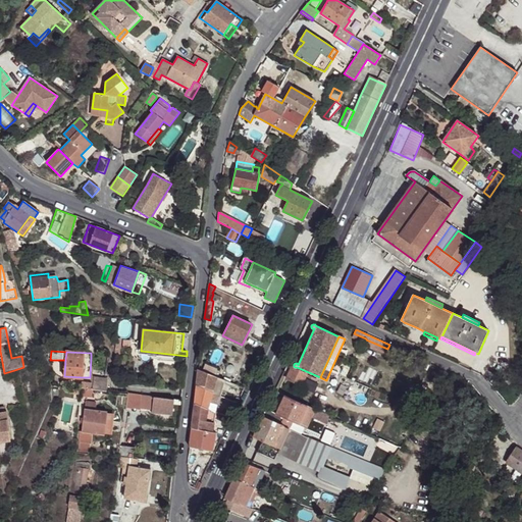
[(206,365),(204,372),(215,376),(217,369),(206,365)]
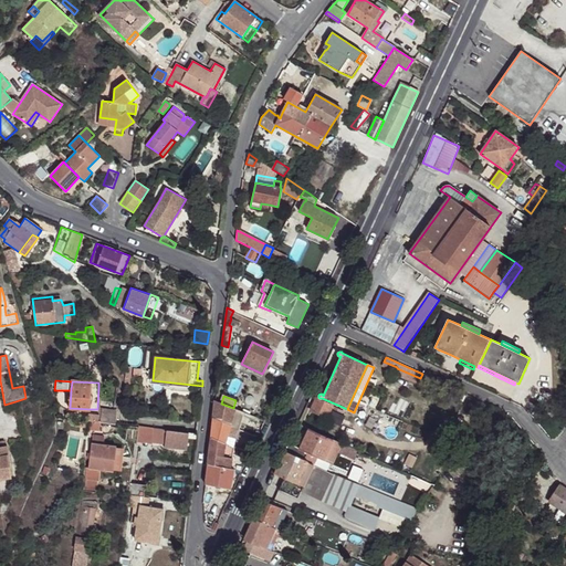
[(316,398),(311,410),(327,418),(333,406),(316,398)]
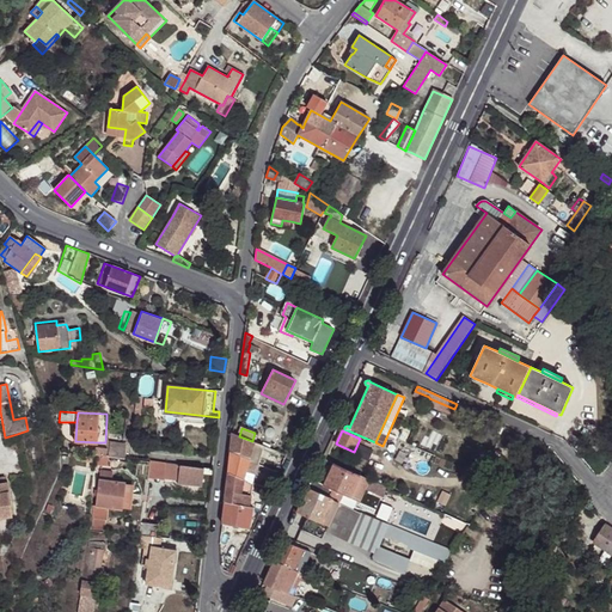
[(231,452),(251,459),(250,463),(257,464),(263,446),(252,441),(239,436),(232,434),(231,452)]
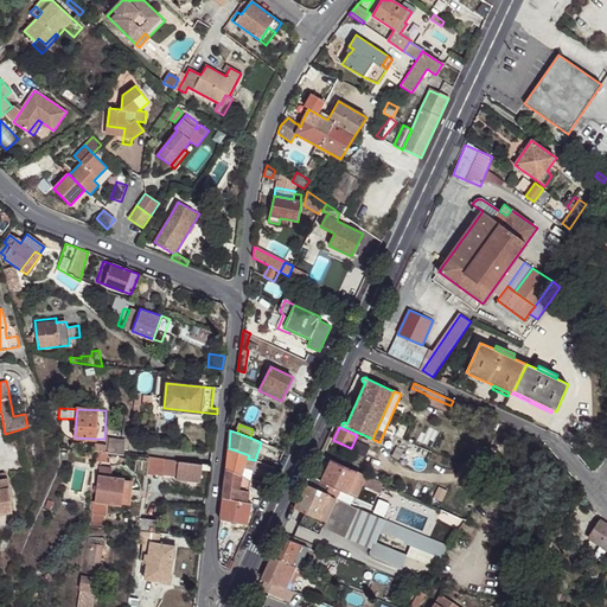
[(97,439),(96,452),(108,453),(113,453),(121,454),(121,441),(104,439),(97,439)]
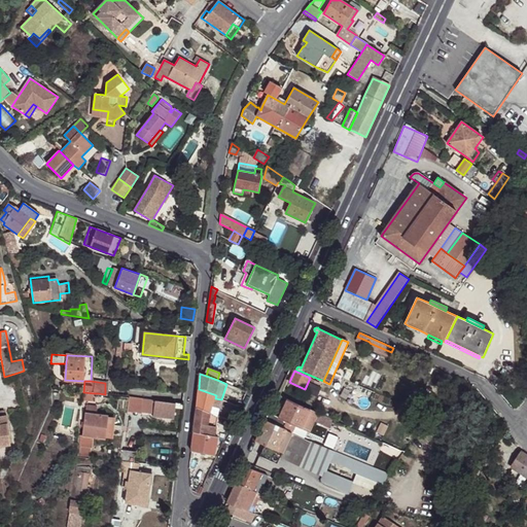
[(216,395),(199,389),(197,407),(217,417),(221,399),(215,398),(216,395)]
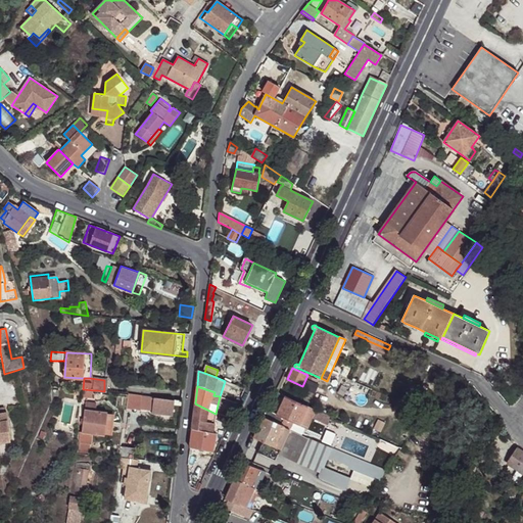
[(93,390),(83,389),(81,396),(92,397),(93,390)]
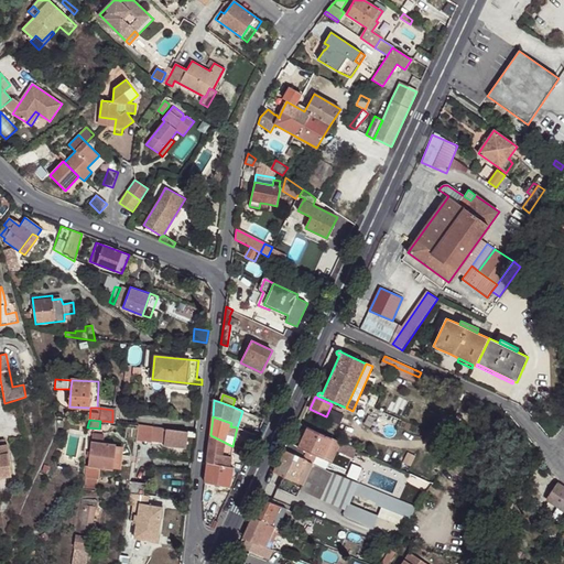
[(165,427),(139,424),(137,440),(163,442),(165,427)]
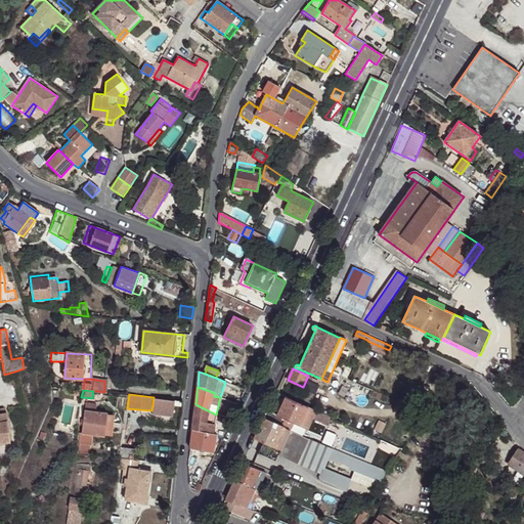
[(286,427),(305,435),(307,430),(300,427),(305,416),(312,419),(313,417),(316,410),(286,396),(277,415),(267,410),(263,418),(284,427),(286,427)]
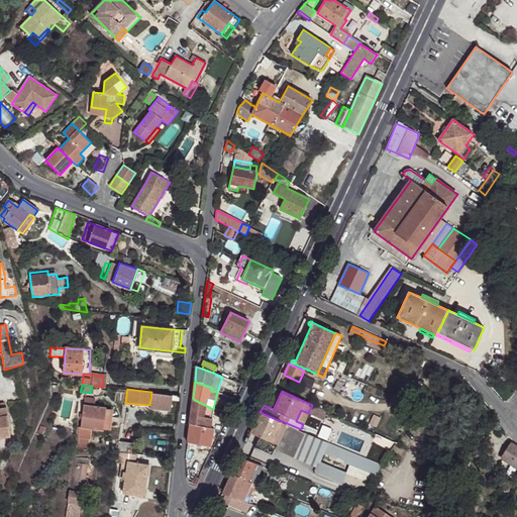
[(172,395),(152,393),(151,408),(171,409),(172,399),(172,395)]
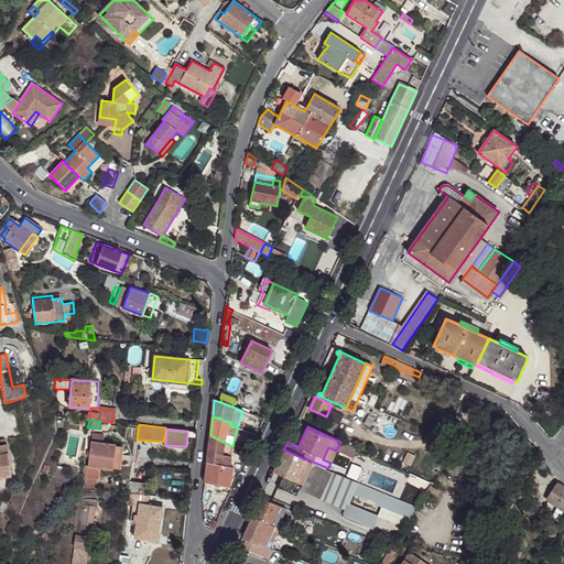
[(93,433),(91,441),(102,442),(104,434),(93,433)]
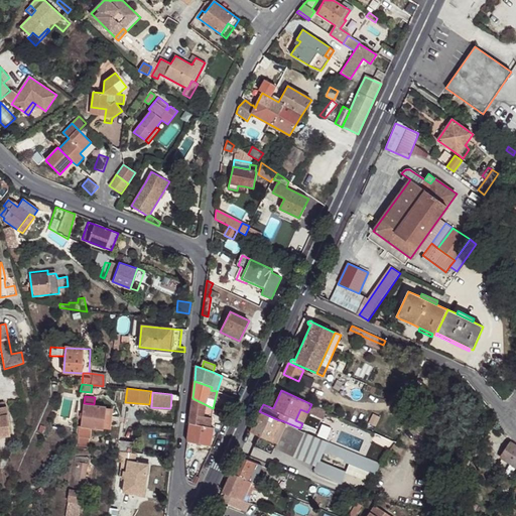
[(189,422),(210,427),(213,408),(192,398),(189,422)]
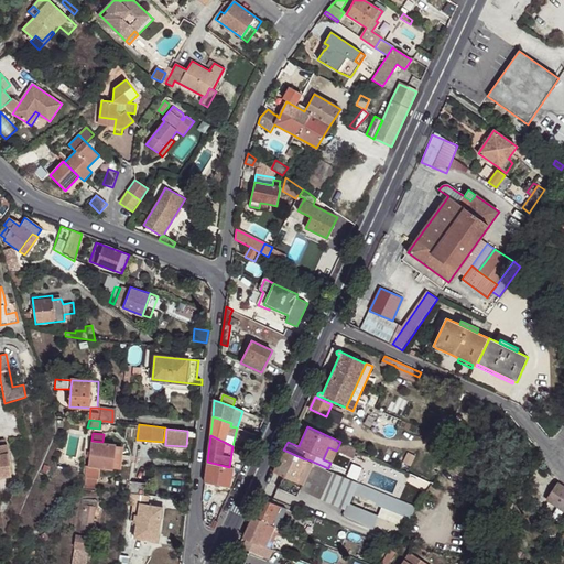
[(0,477),(11,475),(7,444),(4,444),(4,440),(0,440),(0,477)]
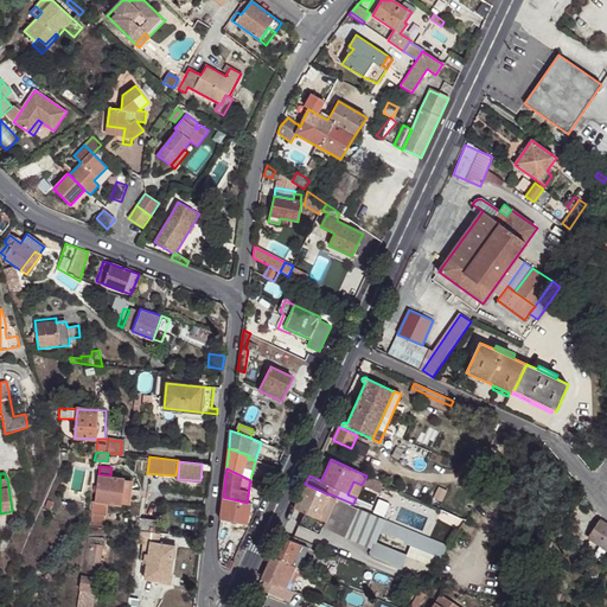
[(96,483),(95,493),(94,502),(107,503),(120,505),(121,502),(128,503),(131,483),(123,481),(123,478),(110,475),(97,474),(96,483)]
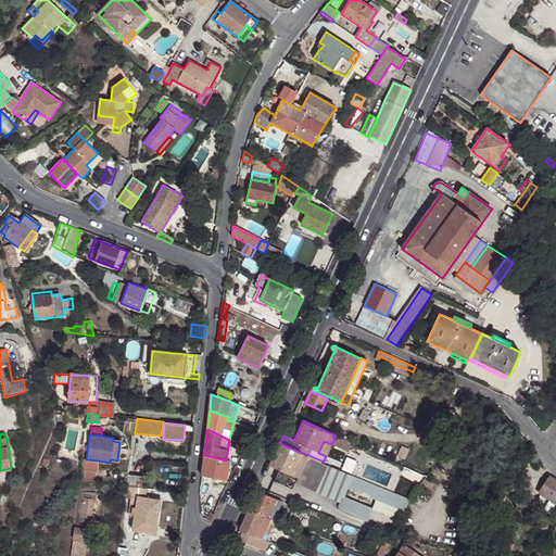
[(336,436),(332,442),(349,450),(352,443),(336,436)]
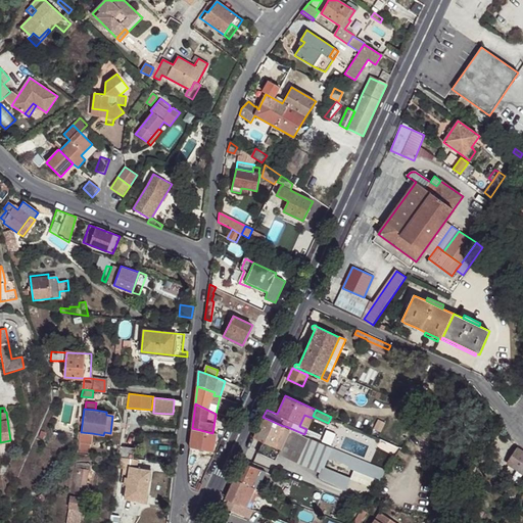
[(299,426),(306,429),(312,418),(304,415),(299,426)]
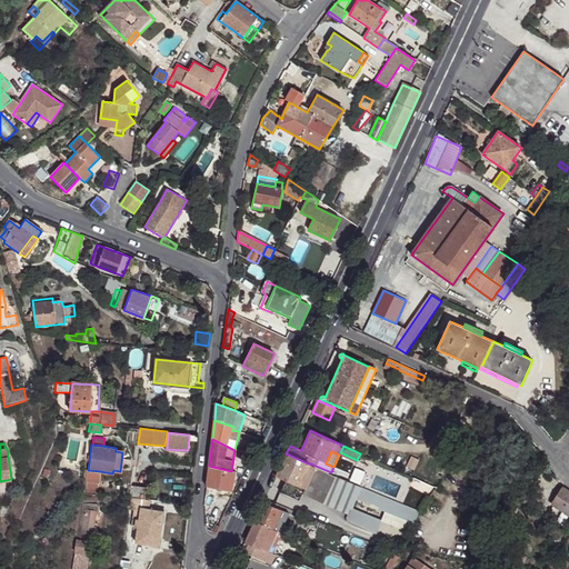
[(286,453),(276,476),(286,481),(281,492),(299,501),(302,495),(316,468),(309,466),(310,463),(308,463),(286,453)]
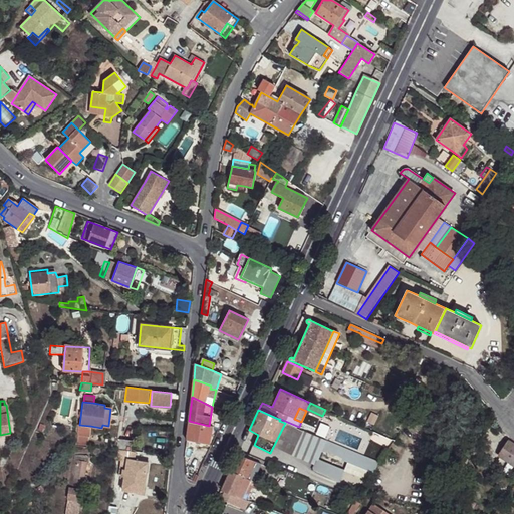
[(455,422),(466,428),(469,422),(458,416),(455,422)]
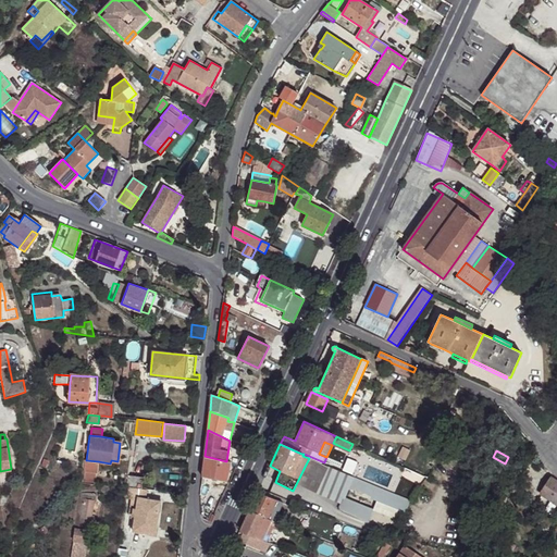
[(226,461),(205,456),(201,477),(226,481),(231,461),(226,461)]
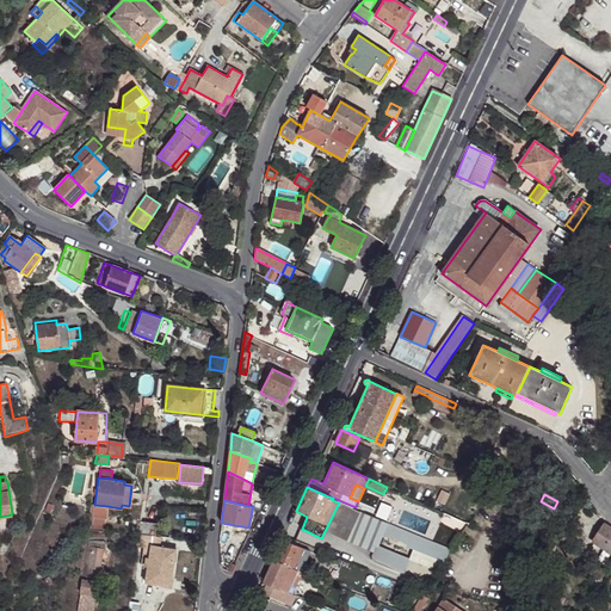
[(360,513),(339,503),(325,531),(347,541),(374,553),(371,560),(406,574),(412,561),(378,548),(383,536),(445,561),(452,550),(389,523),(388,523),(360,513)]
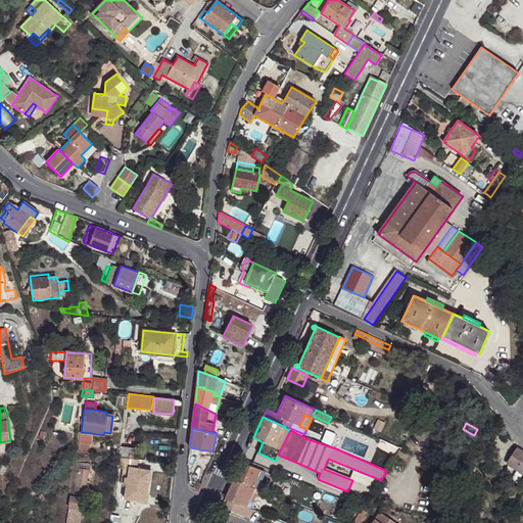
[(92,433),(81,432),(79,447),(76,454),(89,455),(92,433)]
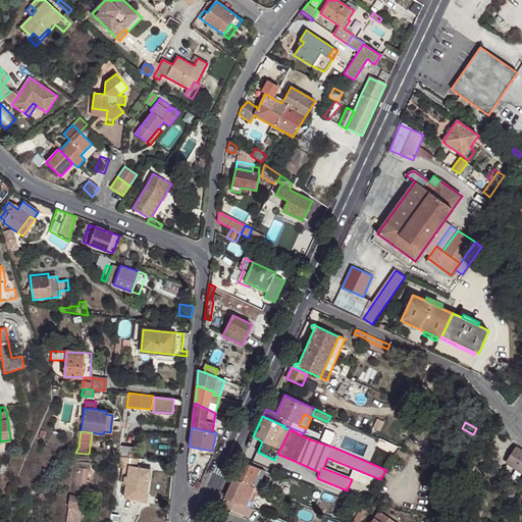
[(469,451),(480,457),(483,450),(472,444),(469,451)]
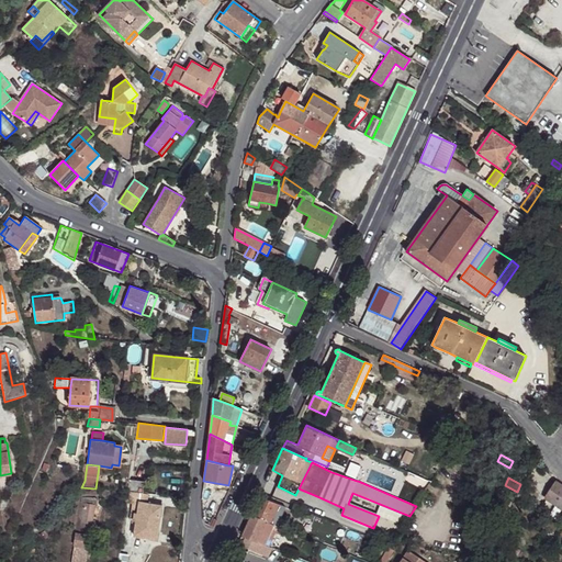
[(128,492),(143,493),(144,482),(128,480),(127,492),(128,492)]
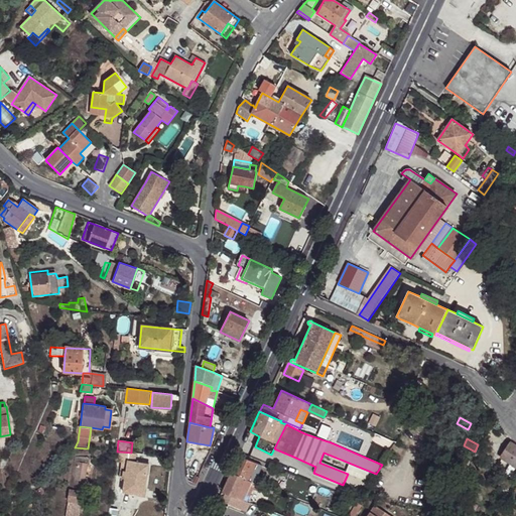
[(515,445),(511,443),(501,458),(515,467),(515,445)]
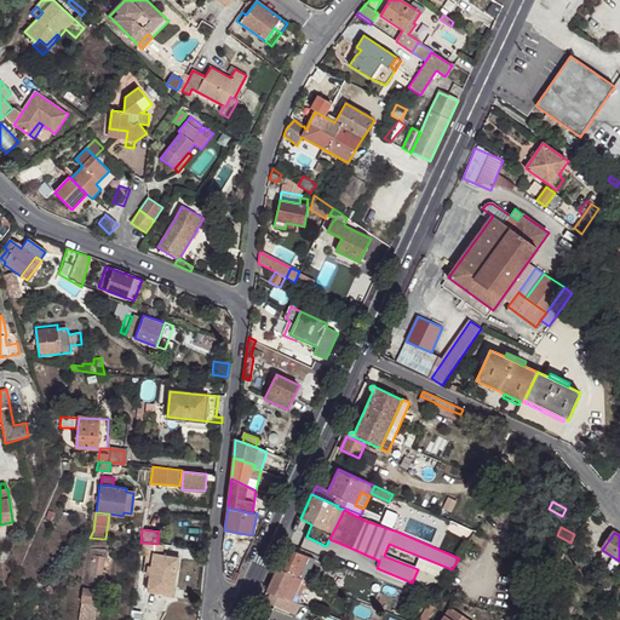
[(172,595),(177,557),(165,556),(166,545),(158,544),(142,543),(141,554),(144,554),(143,563),(150,564),(147,591),(172,595)]
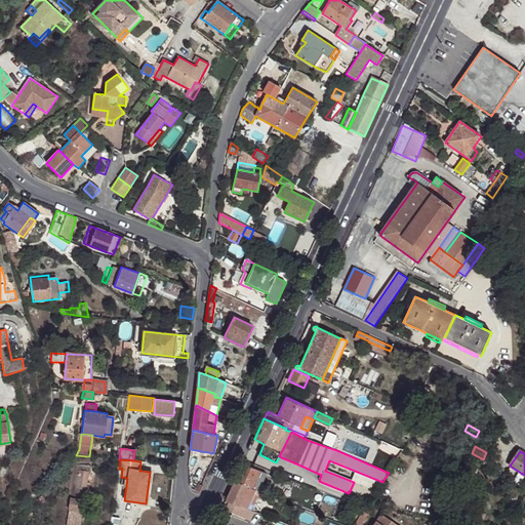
[(79,524),(88,465),(76,463),(66,524),(79,524)]
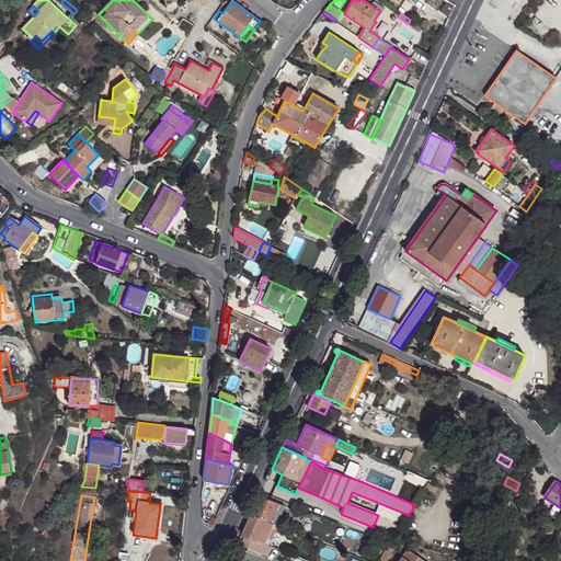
[(260,496),(251,515),(277,525),(278,522),(286,506),(260,496)]
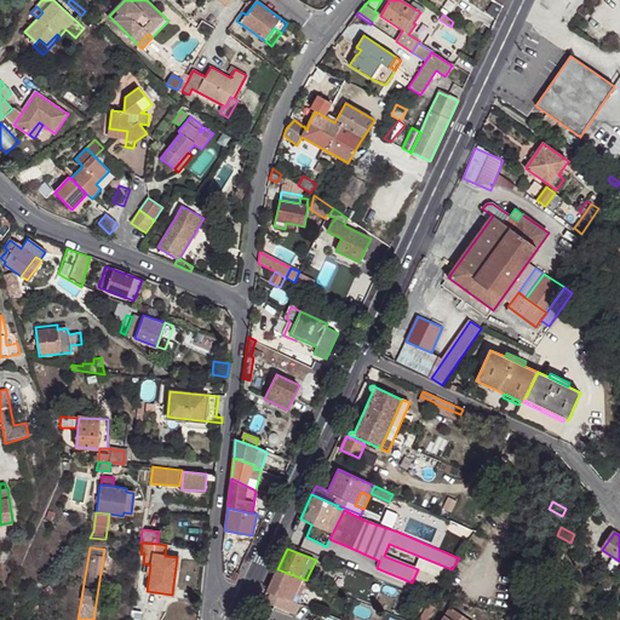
[(549,551),(546,575),(558,578),(560,569),(558,569),(561,554),(549,551)]
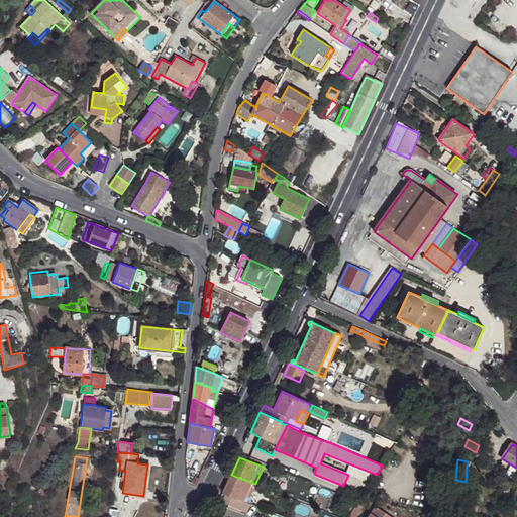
[(231,475),(222,494),(231,497),(237,499),(244,502),(248,503),(253,491),(261,493),(264,487),(259,485),(256,484),(255,484),(231,475)]
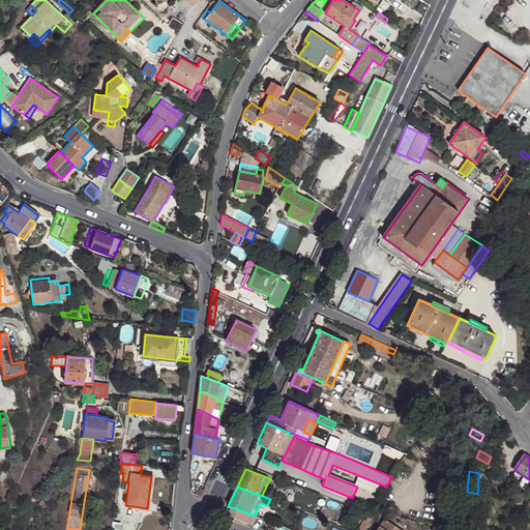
[(237,509),(234,518),(247,523),(251,514),(243,511),(237,509)]
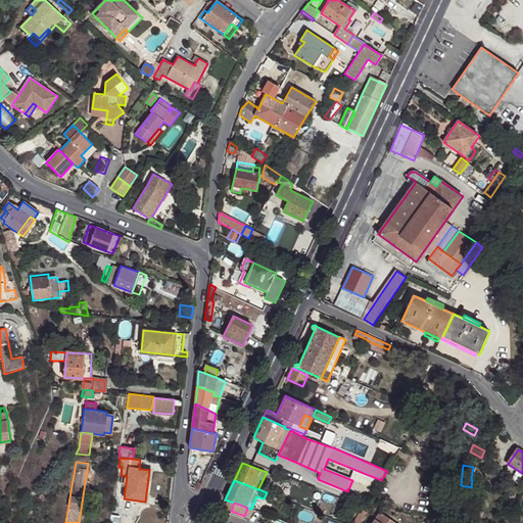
[(395,522),(379,512),(372,522),(395,522)]
